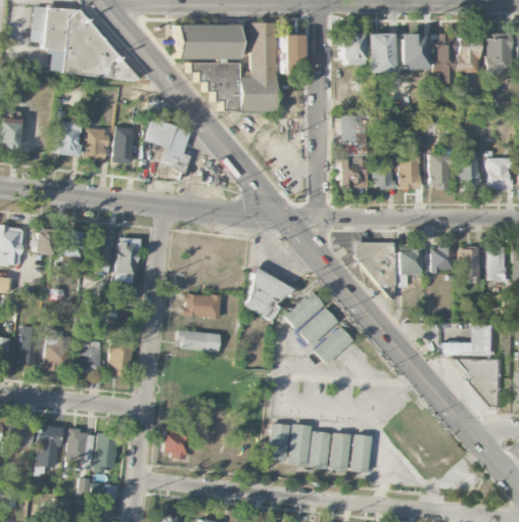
[(49,70),(135,79),(136,78),(82,9),(35,5),(32,41),(43,42),(43,44),(51,55),(49,70)]
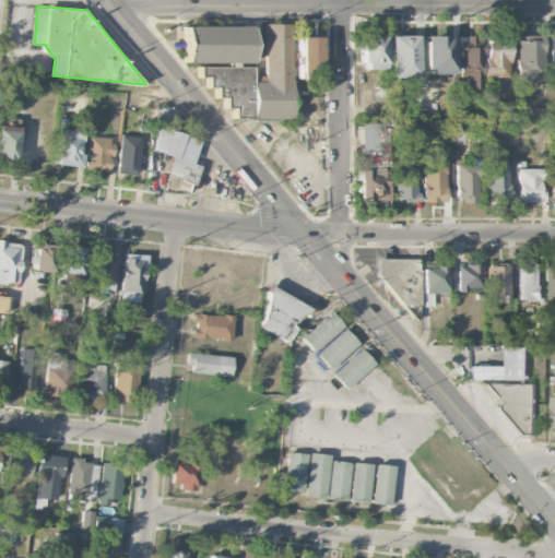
[(295,119),(296,23),(269,23),(268,74),(256,74),(256,67),(202,67),(202,74),(211,74),(211,84),(220,84),(220,97),(228,97),(228,105),(238,105),(237,118),(295,119)]
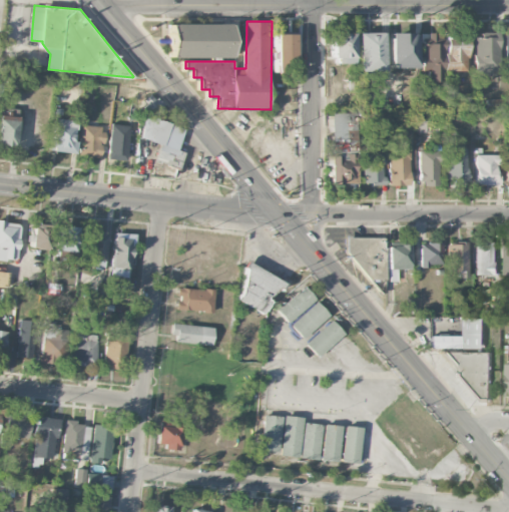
[(233,23),(171,24),(172,57),(234,57),(233,23)]
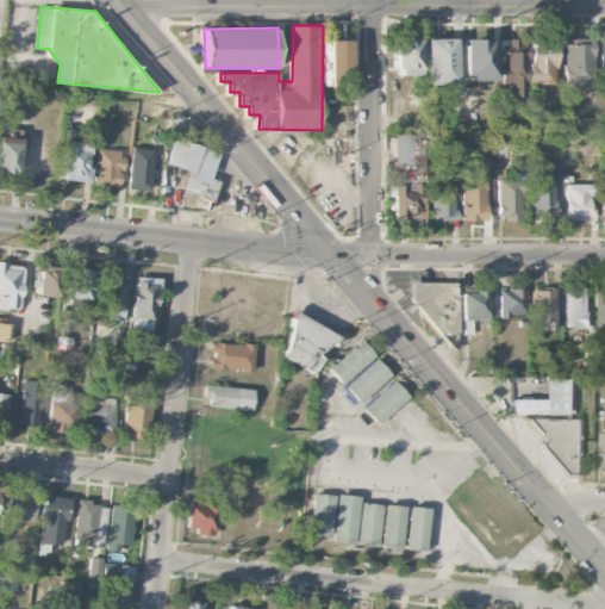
[(398,74),(423,75),(423,38),(399,38),(398,74)]
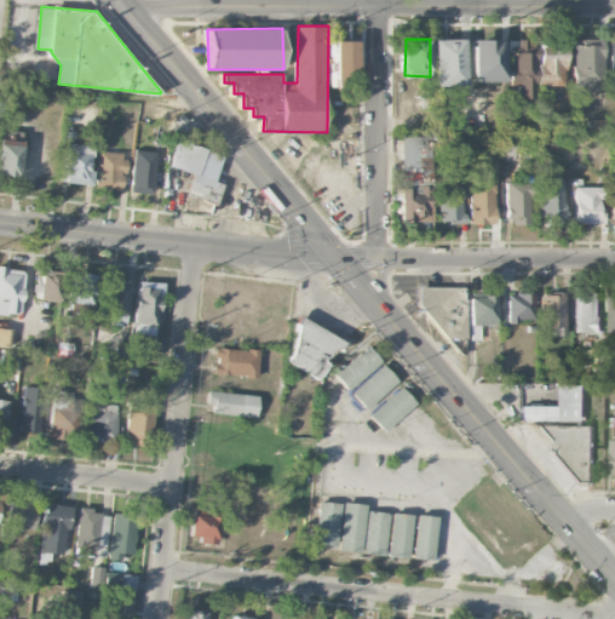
[(466,39),(435,39),(436,86),(466,85),(466,39)]
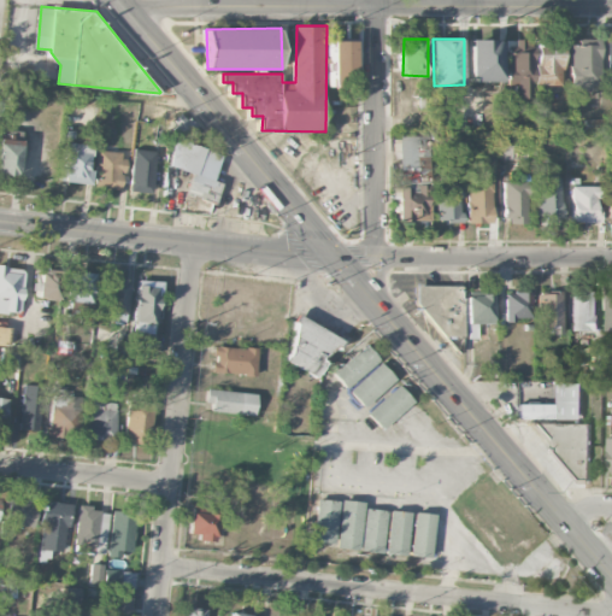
[(504,81),(502,39),(472,40),(472,81),(504,81)]
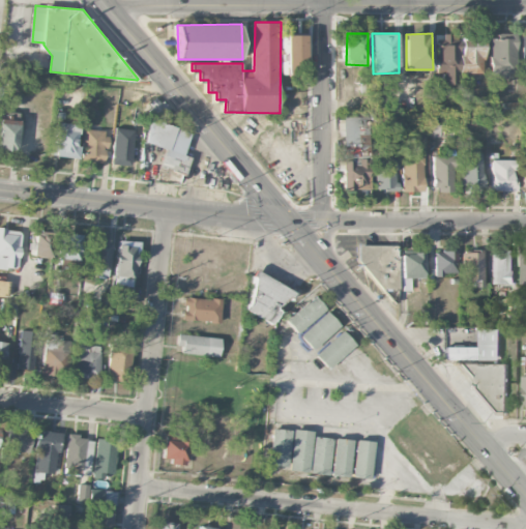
[(518,76),(519,33),(501,33),(501,38),(494,38),(493,82),(504,82),(505,75),(518,76)]
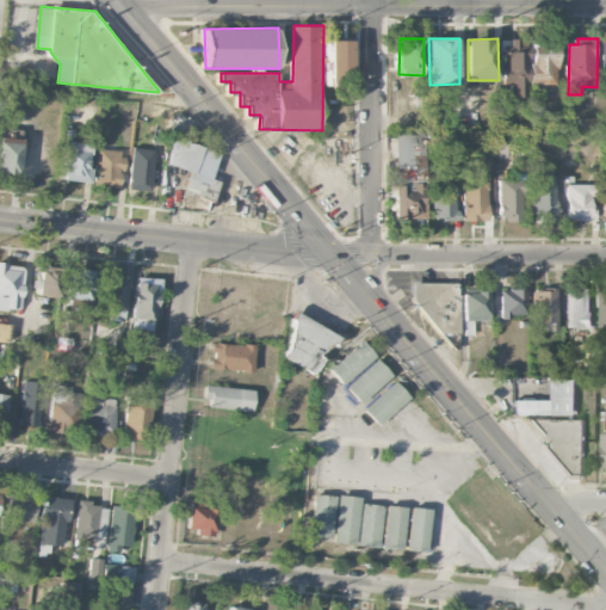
[(331,39),(329,84),(344,84),(344,71),(352,71),(353,39),(331,39)]
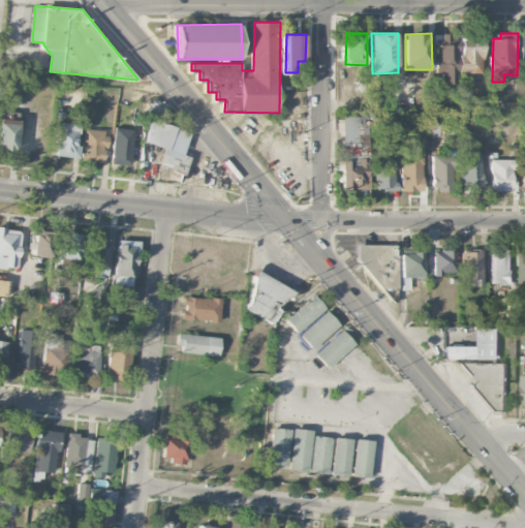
[(437,73),(444,73),(444,83),(460,84),(461,39),(454,39),(454,36),(438,35),(437,73)]
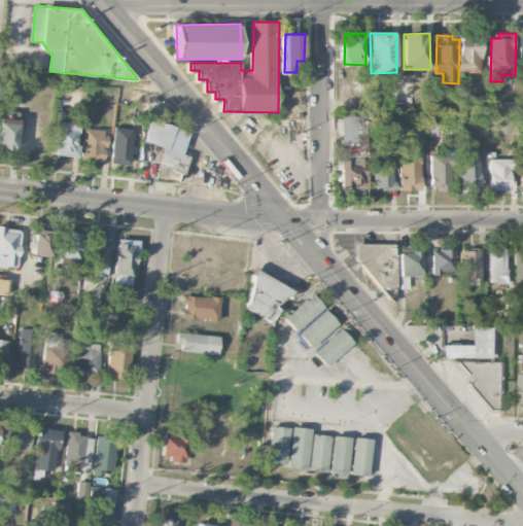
[(460,72),(483,72),(484,38),(461,38),(460,72)]
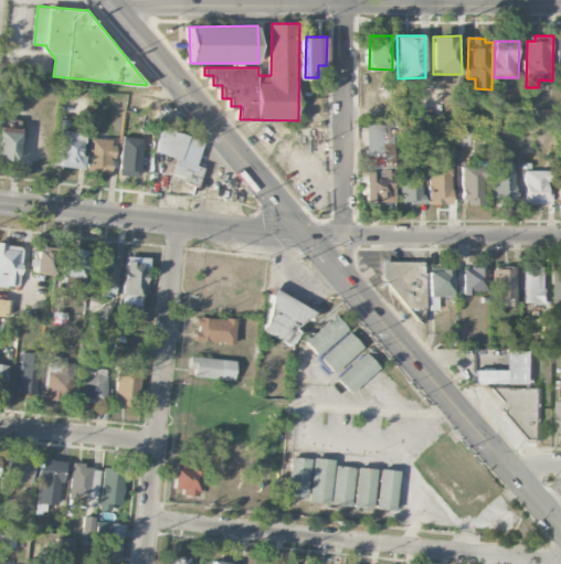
[(157,115),(169,129),(183,118),(172,104),(157,115)]
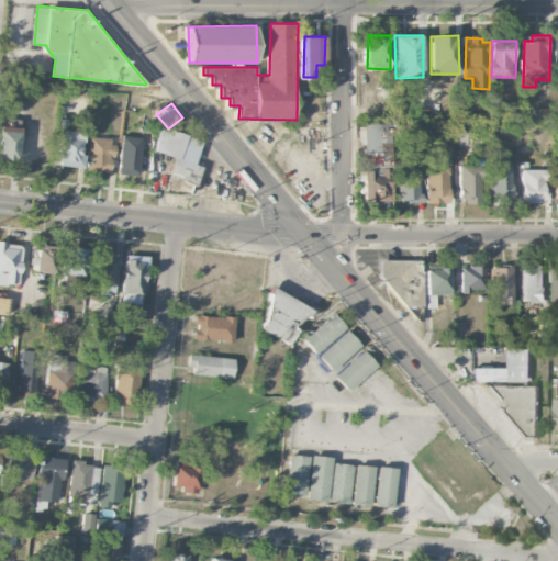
[(10,126),(3,125),(0,143),(0,157),(18,160),(24,120),(11,118),(10,126)]
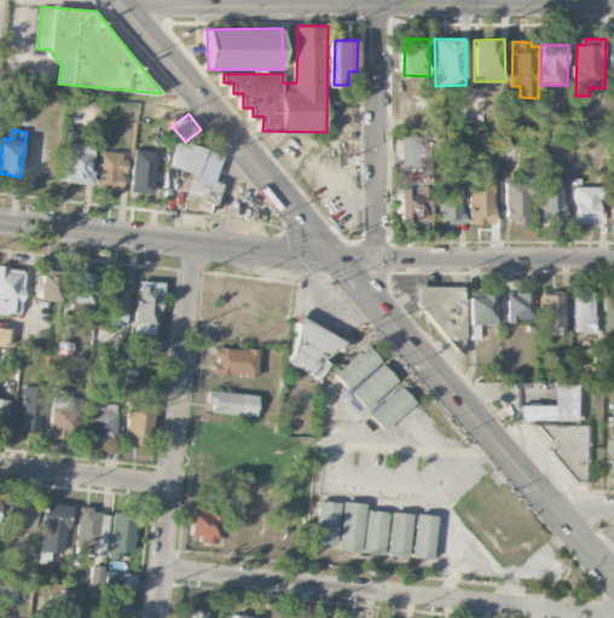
[(403,152),(403,182),(434,182),(433,143),(422,143),(422,137),(397,137),(397,152),(403,152)]
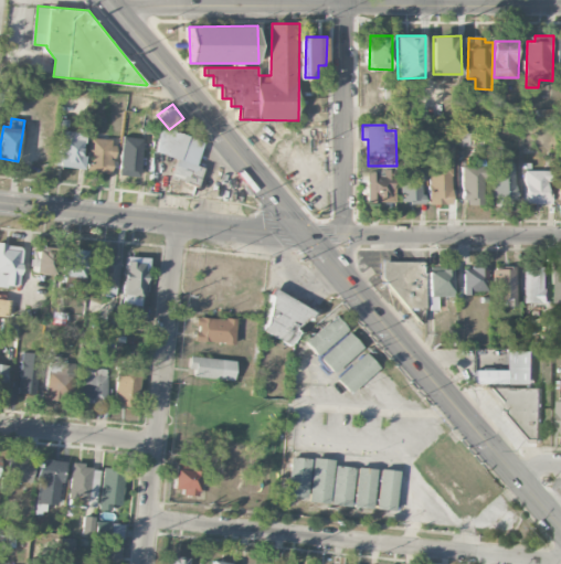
[(205,140),(167,129),(160,152),(179,158),(175,174),(190,179),(189,182),(201,185),(207,167),(199,165),(205,140)]
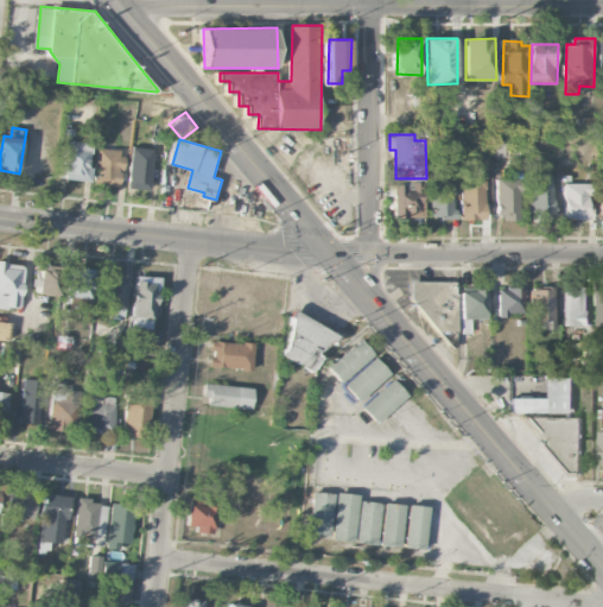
[(94,143),(68,140),(63,178),(89,181),(94,143)]
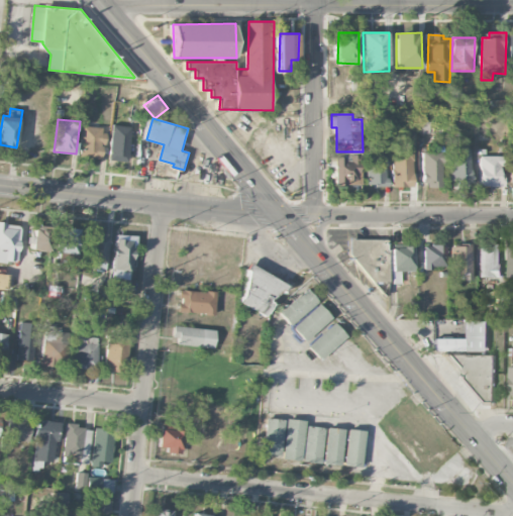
[(111,160),(130,162),(134,126),(115,124),(111,160)]
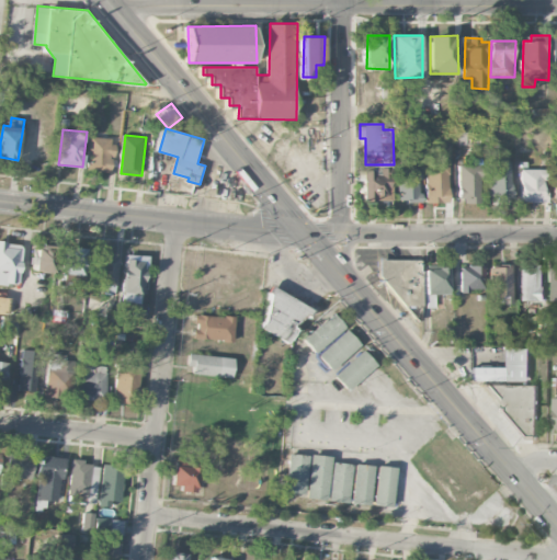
[(116,137),(92,137),(91,170),(115,170),(116,137)]
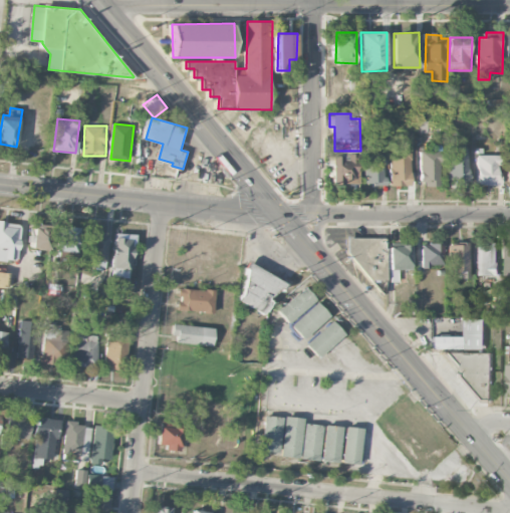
[(470,148),(450,148),(451,184),(471,184),(470,148)]
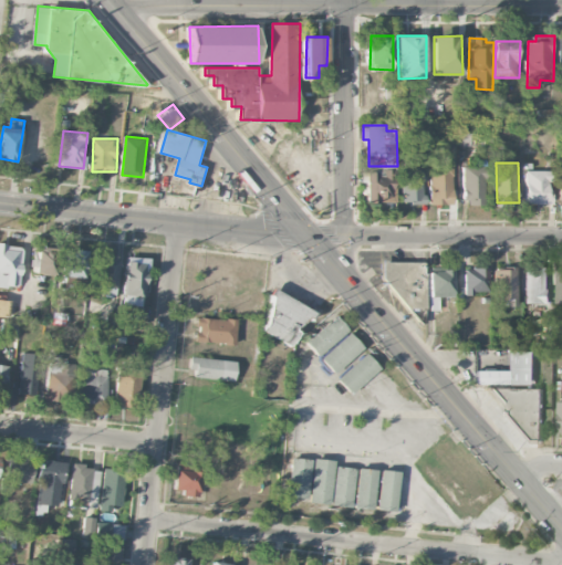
[(456,164),(433,164),(432,203),(455,205),(456,164)]
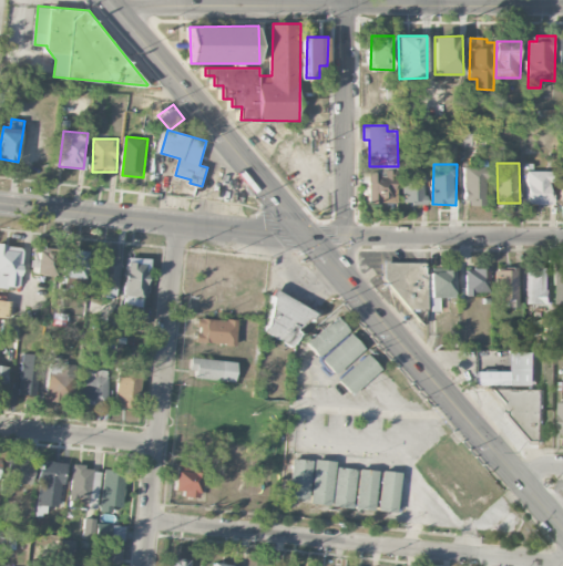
[(467,205),(488,205),(489,165),(468,165),(467,205)]
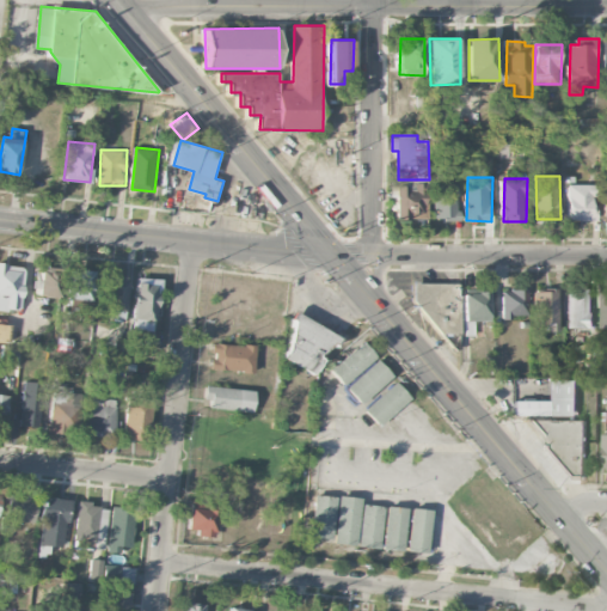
[(461,183),(436,183),(436,220),(461,219),(461,183)]
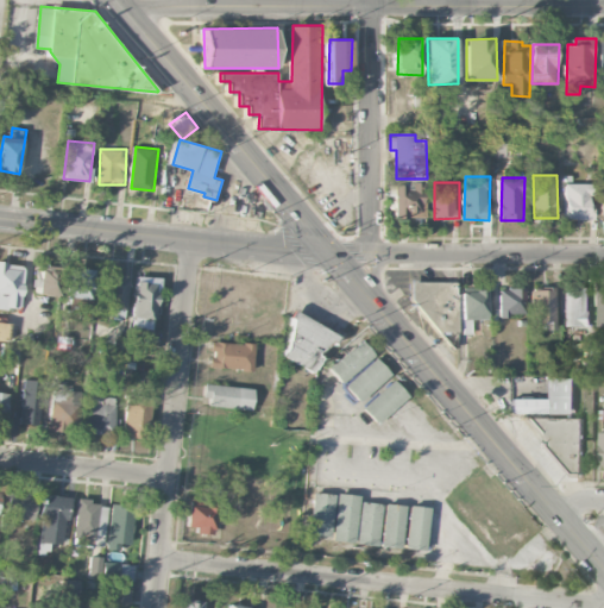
[(396,183),(397,218),(427,217),(426,183),(396,183)]
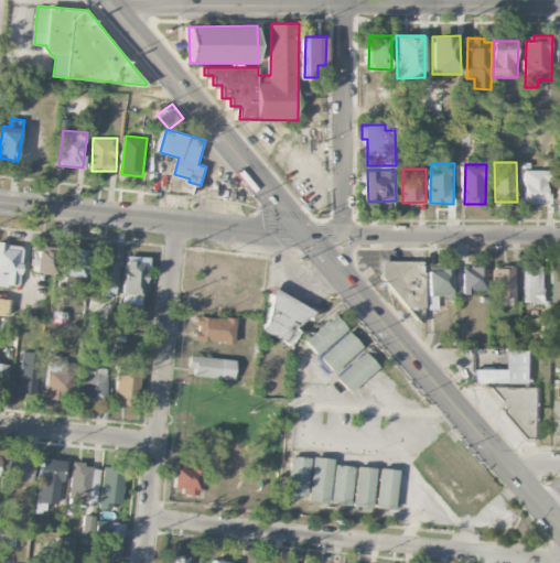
[(527,170),(527,203),(551,203),(551,180),(552,180),(552,170),(527,170)]
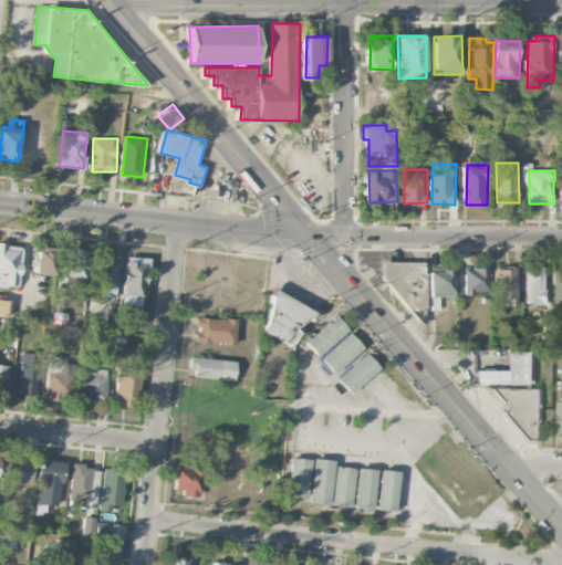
[(0,285),(22,288),(25,246),(0,243),(0,285)]
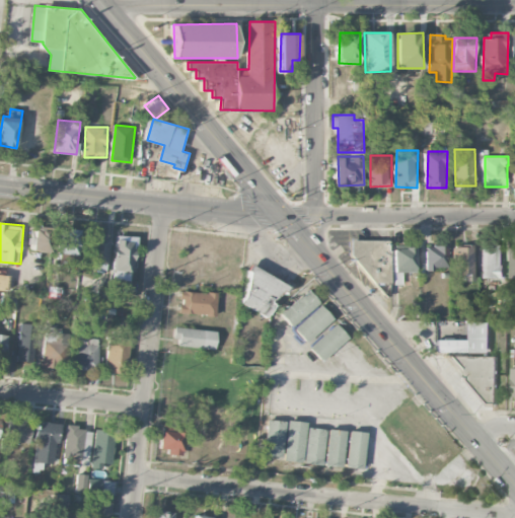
[(37,226),(33,249),(52,252),(55,228),(37,226)]
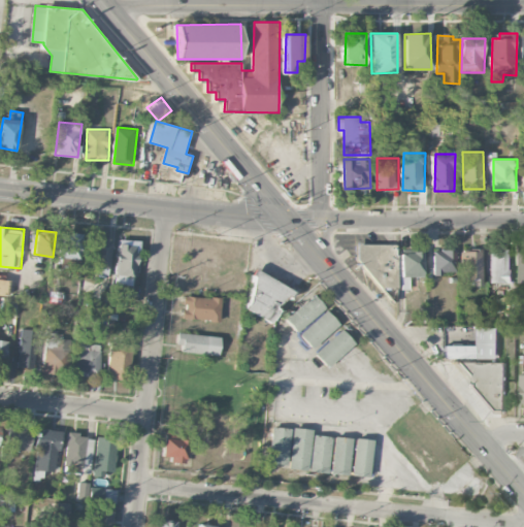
[(62,263),(80,263),(82,232),(63,232),(62,263)]
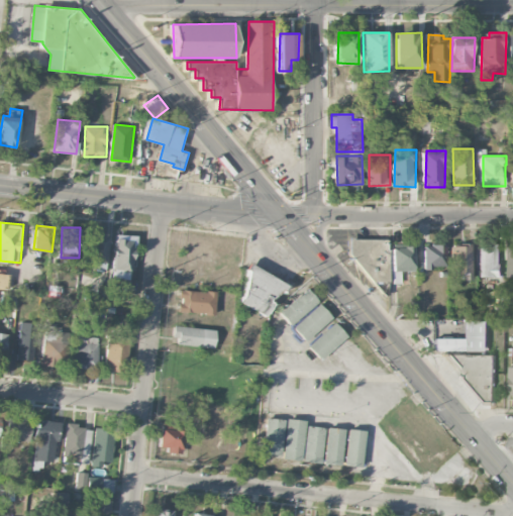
[(88,268),(109,269),(110,232),(89,231),(88,268)]
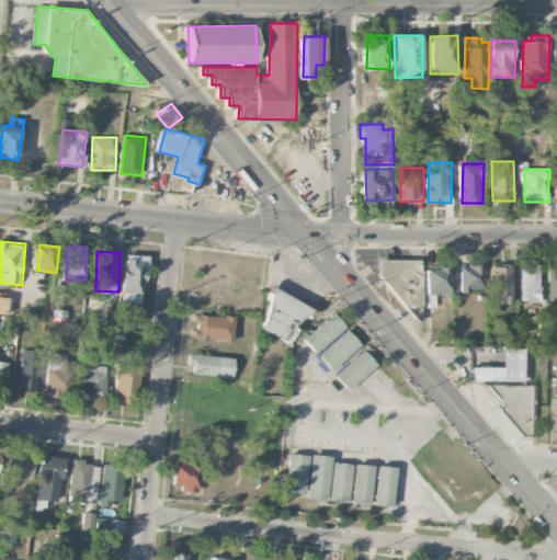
[(146,303),(148,255),(127,254),(125,303),(146,303)]
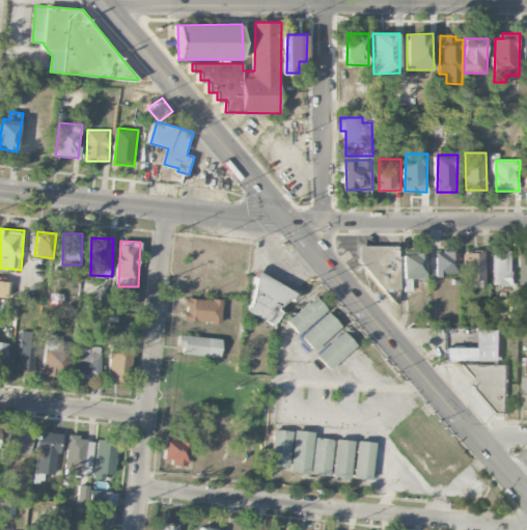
[(401,288),(400,245),(363,246),(364,277),(380,277),(380,289),(401,288)]
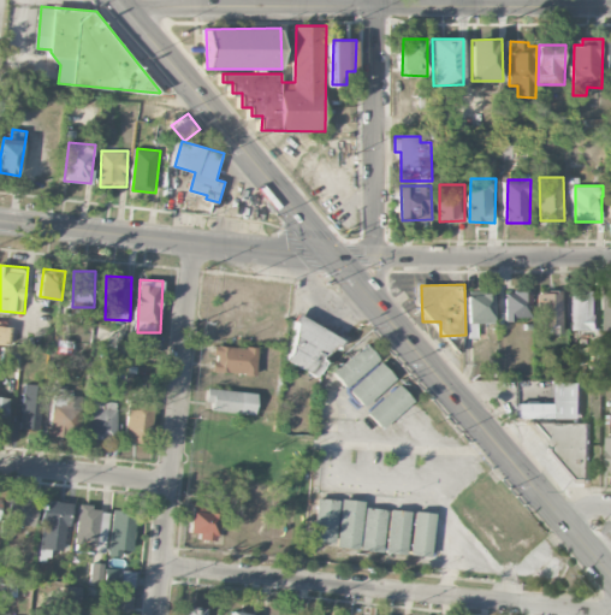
[(600,290),(575,290),(576,330),(601,329),(600,290)]
